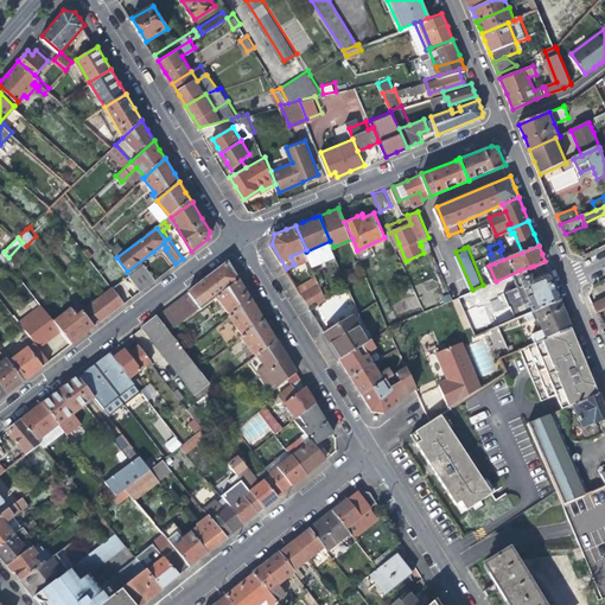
[(309,256),(306,252),(306,249),(291,256),(294,265),(309,256)]
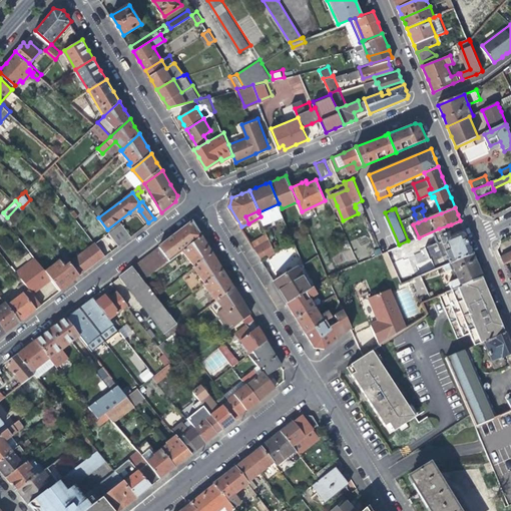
[(189,221),(133,266),(143,280),(183,248),(201,234),(198,229),(193,221),(189,221)]
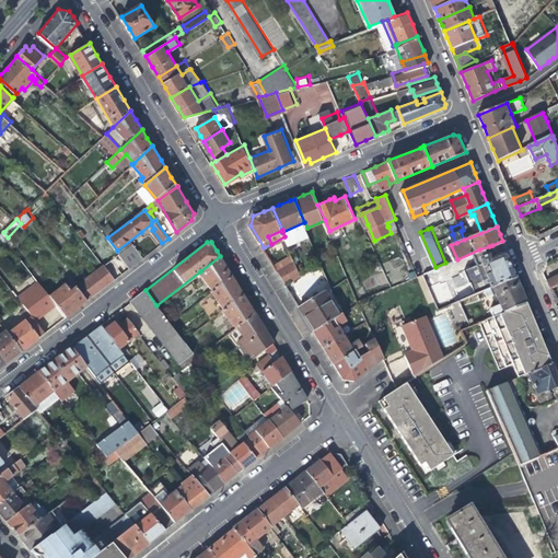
[(132,243),(119,253),(130,267),(137,262),(143,257),(132,243)]
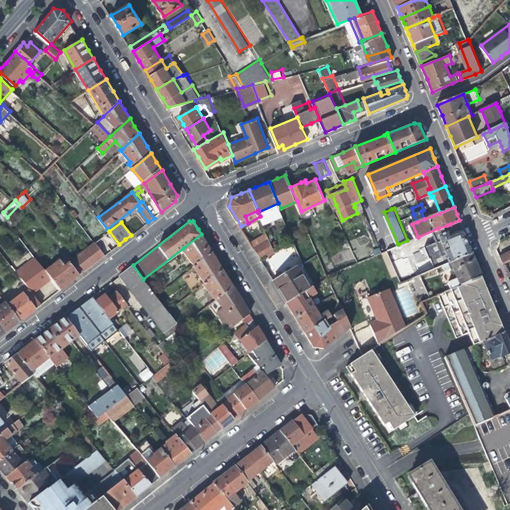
[(443,239),(454,234),(453,232),(450,233),(447,225),(438,228),(443,239)]
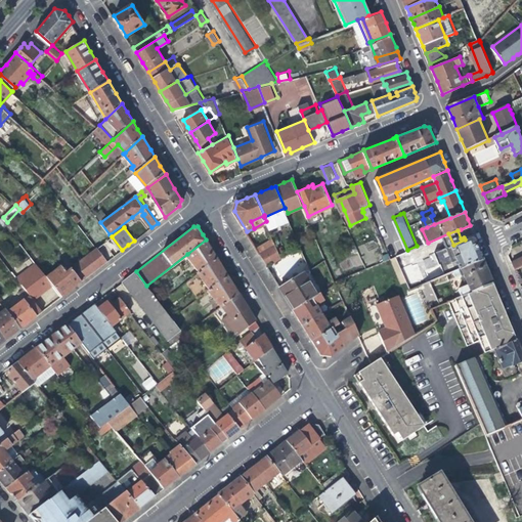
[(475,235),(465,240),(453,245),(463,268),(484,259),(481,253),(477,241),(475,235)]
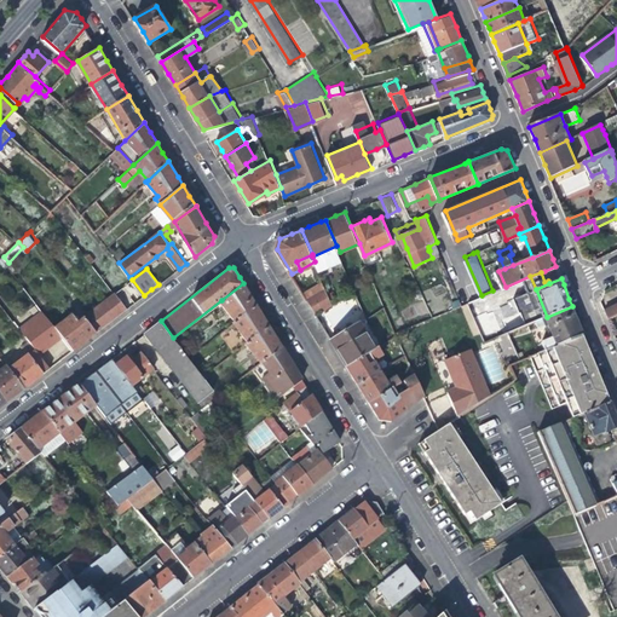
[(132,280),(116,293),(127,309),(137,301),(144,295),(132,280)]
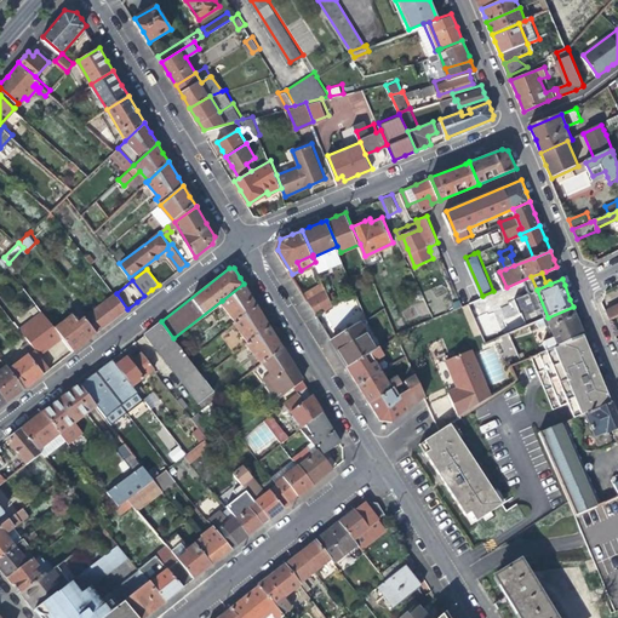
[(222,301),(236,320),(257,304),(251,296),(244,284),(222,301)]
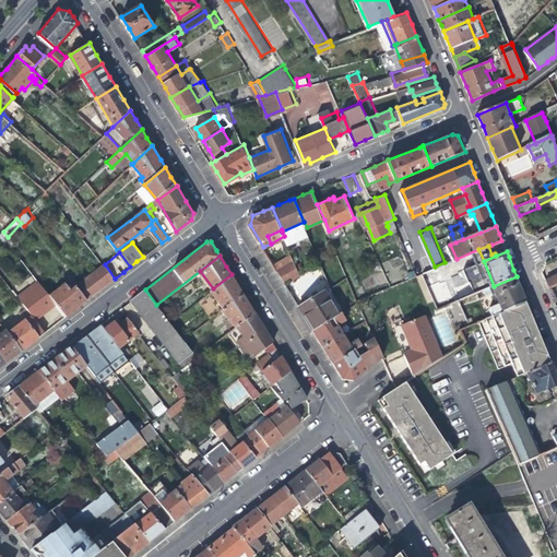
[(294,259),(277,270),(285,283),(300,273),(294,259)]
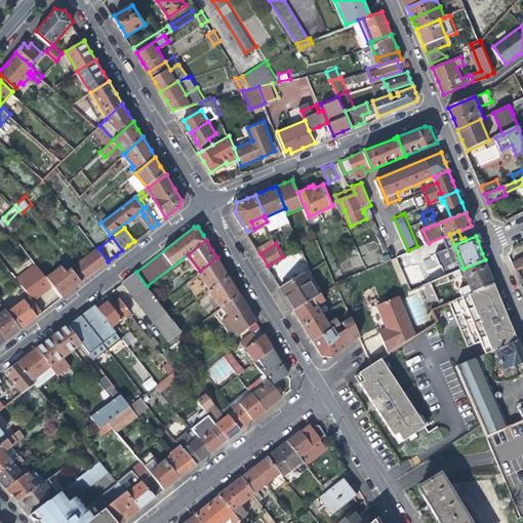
[(426,243),(417,246),(408,250),(414,265),(432,257),(427,244),(426,243)]
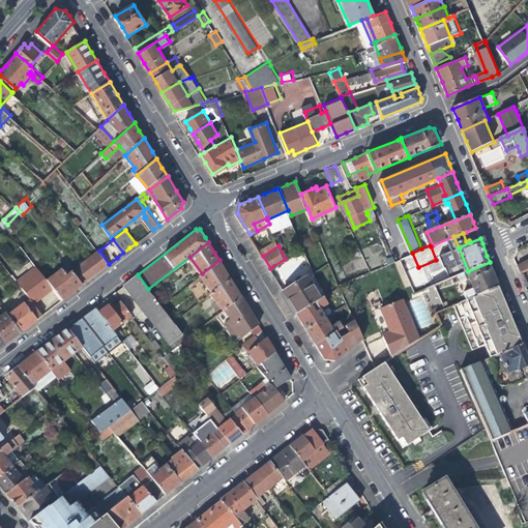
[(99,251),(81,264),(91,277),(100,270),(109,264),(99,251)]
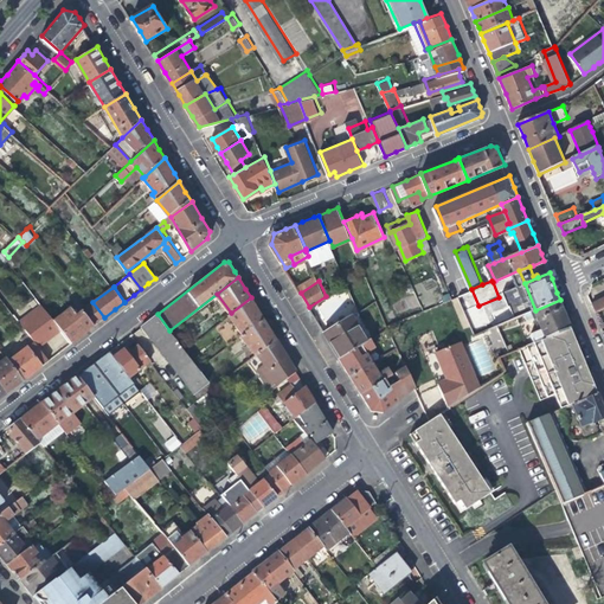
[(428,308),(445,301),(444,295),(425,303),(428,308)]
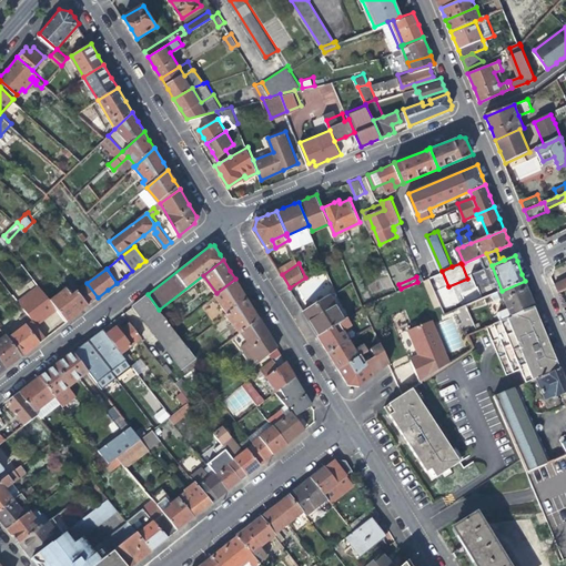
[(214,295),(228,313),(246,299),(242,290),(235,279),(216,293),(214,295)]
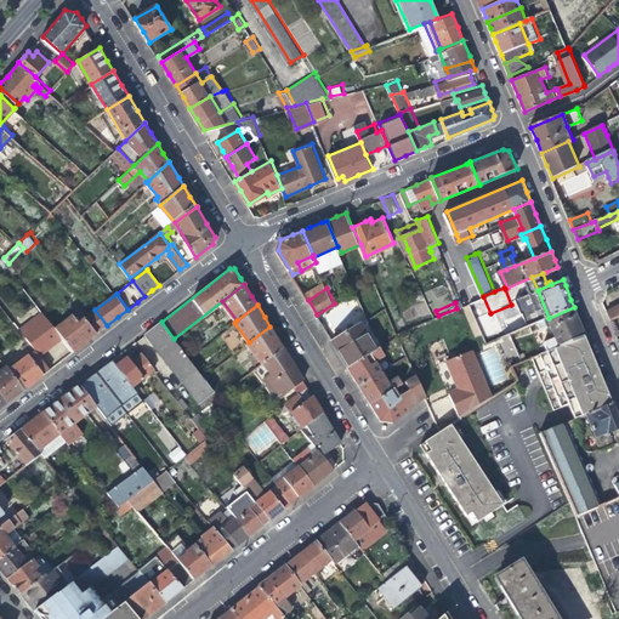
[(618,305),(607,311),(612,321),(618,316),(618,305)]
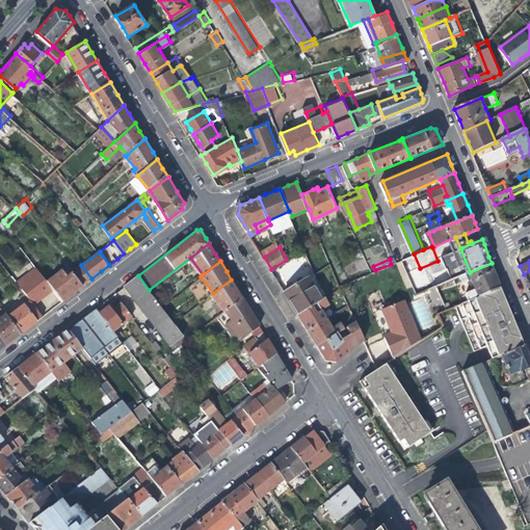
[(466,297),(468,301),(502,287),(497,275),(492,263),(470,272),(465,274),(467,281),(473,277),(477,288),(467,292),(469,296),(466,297)]
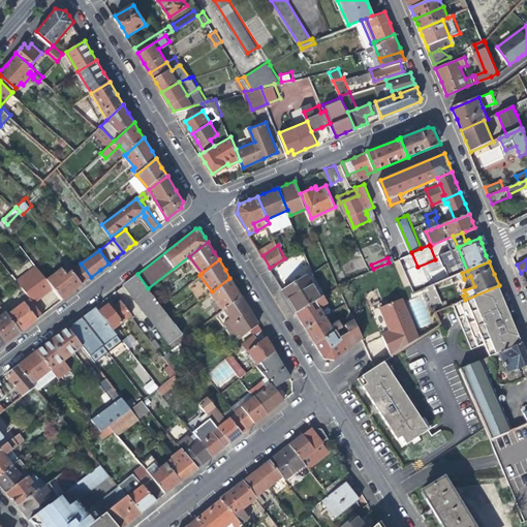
[(48,278),(55,287),(63,299),(74,289),(83,283),(73,270),(68,262),(48,278)]
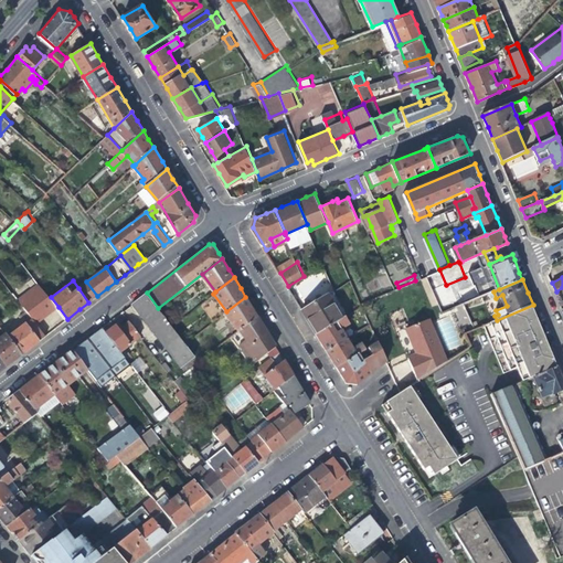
[(83,284),(78,288),(88,303),(97,296),(86,282),(83,284)]
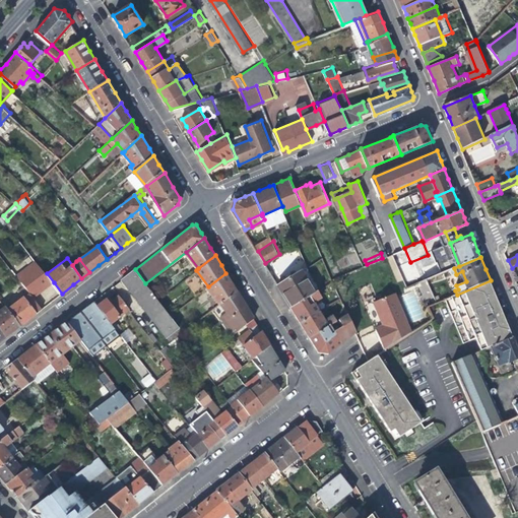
[(179,326),(145,283),(135,269),(129,273),(123,278),(167,335),(179,326)]
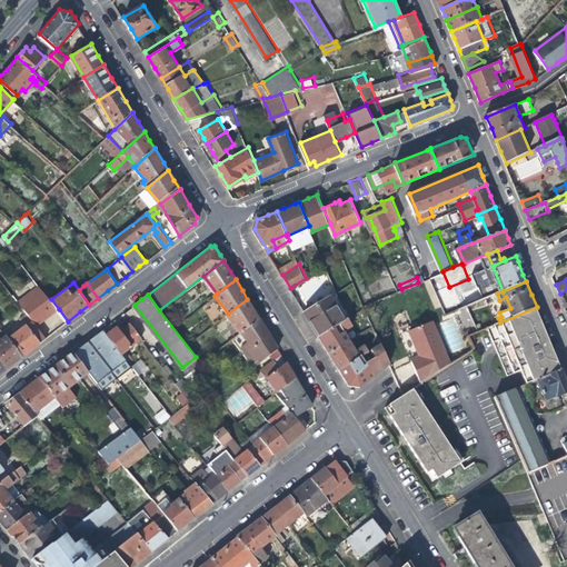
[(312,324),(319,335),(346,320),(331,296),(305,311),(312,324)]
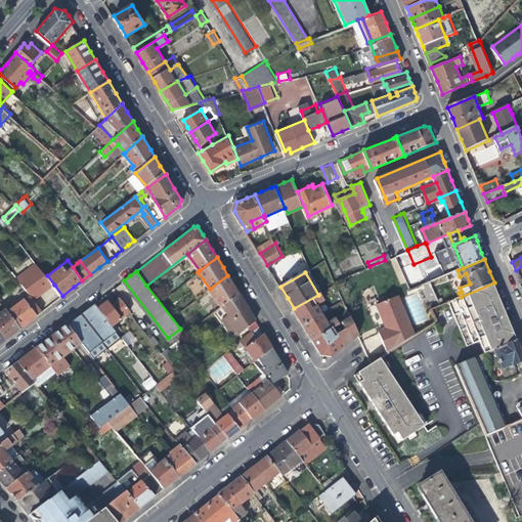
[(220,306),(222,305),(238,293),(233,285),(227,275),(210,289),(209,290),(220,306)]
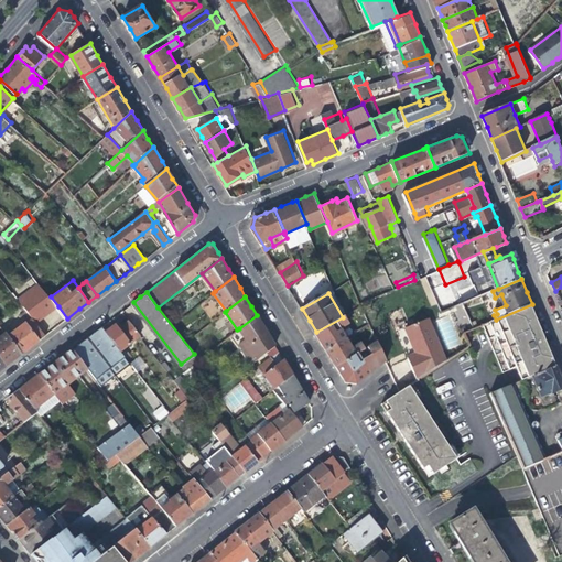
[(454,305),(463,324),(473,320),(464,301),(454,305)]
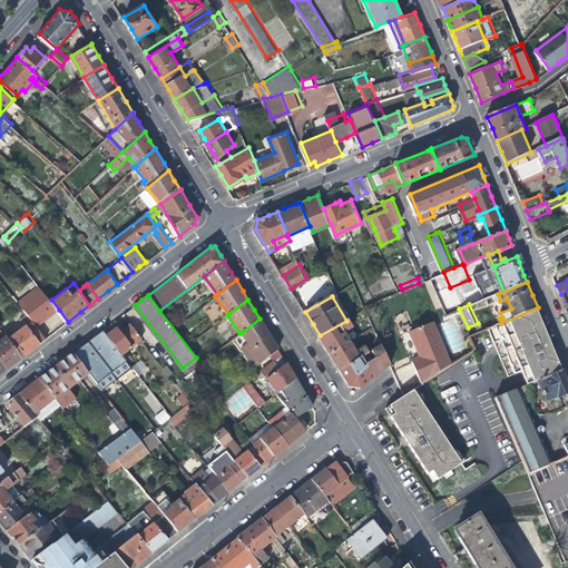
[(547,329),(538,307),(501,323),(491,326),(511,375),(525,370),(558,356),(556,352),(552,353),(550,348),(554,346),(547,329)]
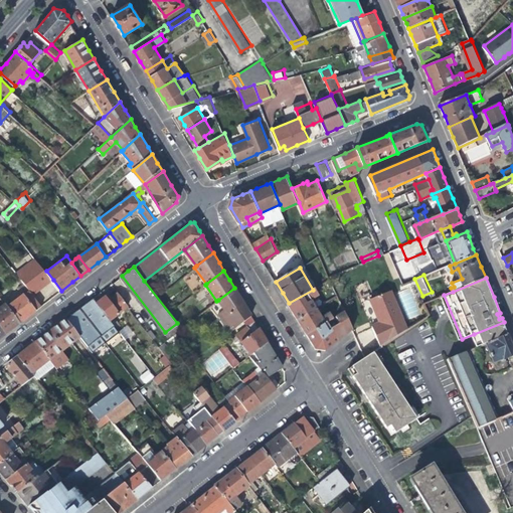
[(52,297),(61,291),(53,280),(44,286),(52,297)]
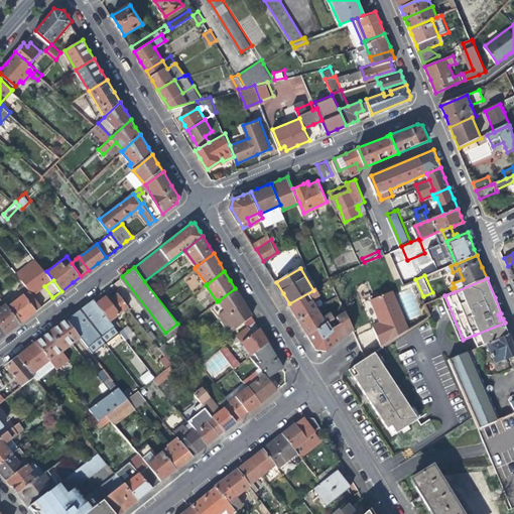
[(23,294),(8,306),(20,323),(32,313),(41,306),(24,283),(19,288),(23,294)]
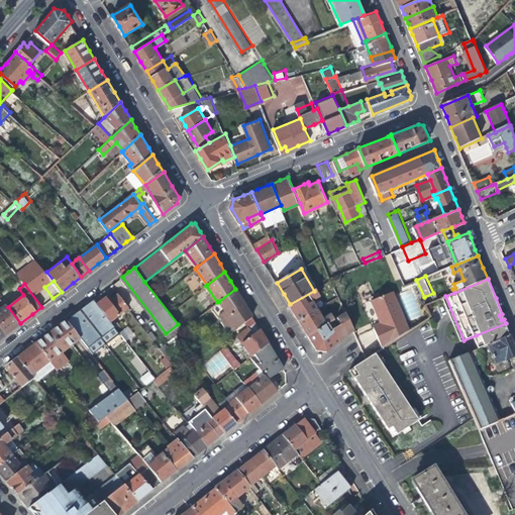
[(318,288),(314,291),(290,304),(296,313),(300,320),(319,309),(314,300),(319,297),(320,299),(323,297),(318,288)]
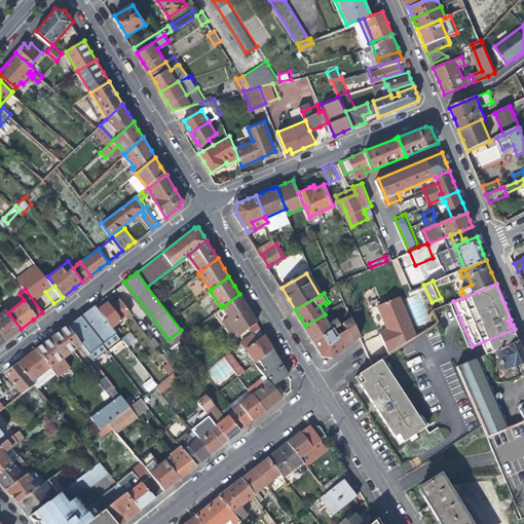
[(249,308),(239,294),(223,306),(229,315),(223,320),(236,338),(238,337),(257,323),(249,308)]
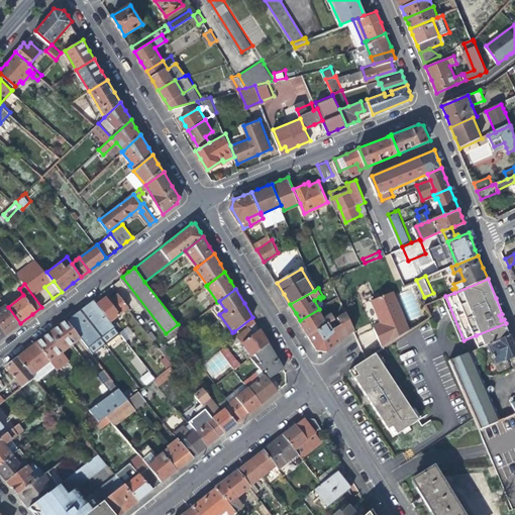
[(395,290),(385,294),(373,299),(382,320),(375,324),(380,334),(384,345),(412,328),(395,290)]
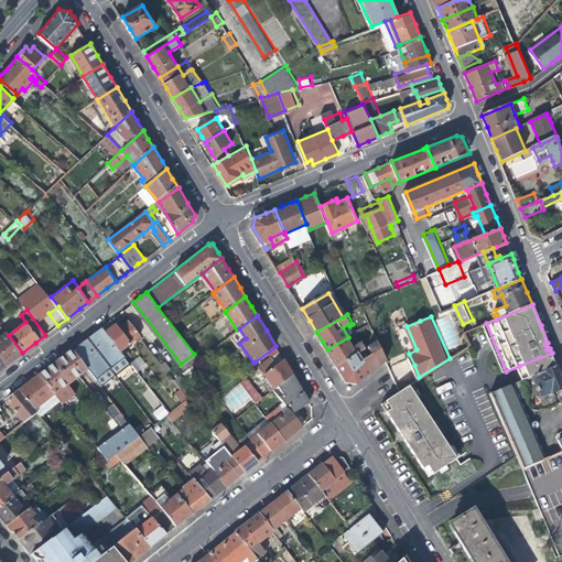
[(115,324),(106,331),(111,337),(128,358),(132,355),(126,346),(141,334),(130,320),(125,323),(118,327),(115,324)]
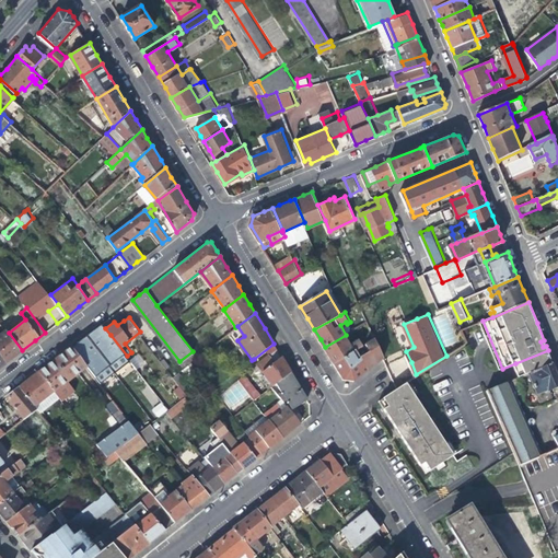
[(355,329),(350,322),(347,324),(346,322),(340,325),(346,335),(355,329)]
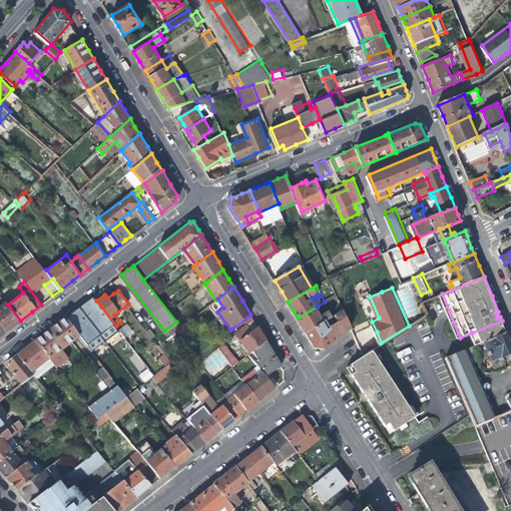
[(84,319),(101,307),(96,301),(93,296),(82,304),(66,317),(78,333),(88,324),(84,319)]
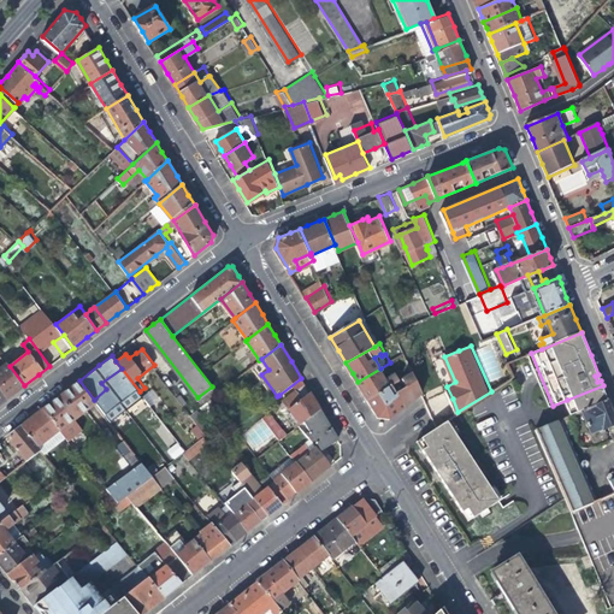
[(0,389),(7,399),(16,391),(24,385),(10,366),(7,362),(0,367),(0,389)]
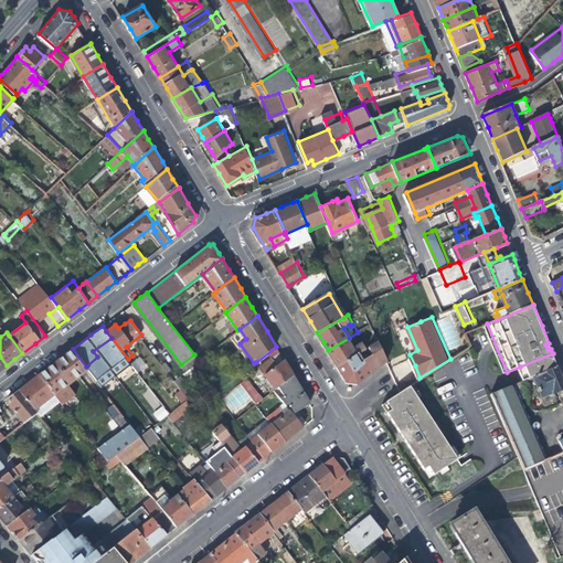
[(354,348),(349,338),(328,350),(333,359),(338,367),(361,352),(371,347),(380,342),(376,335),(354,348)]
